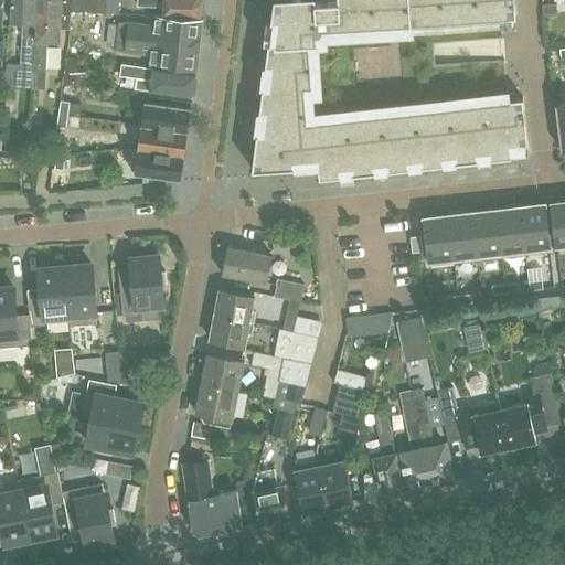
[(11,0),(11,22),(23,23),(22,50),(21,64),(21,72),(34,73),(34,71),(35,50),(36,0),(11,0)]
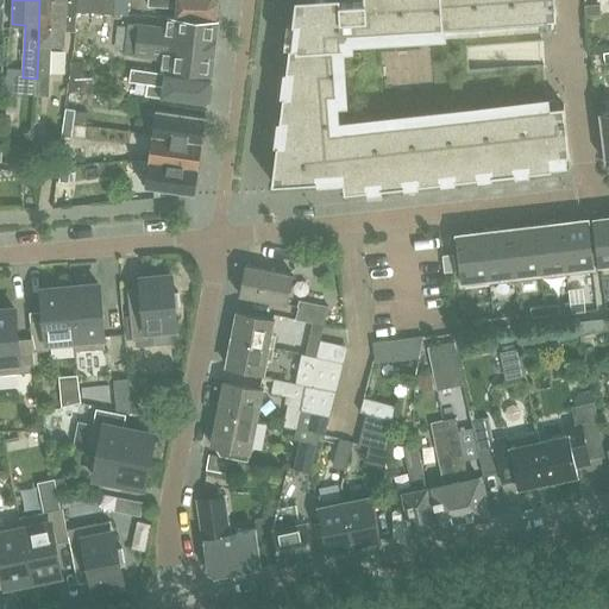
[(36,92),(36,95),(42,95),(48,96),(49,76),(51,43),(64,44),(64,31),(66,0),(39,0),(38,54),(37,76),(37,79),(36,92)]
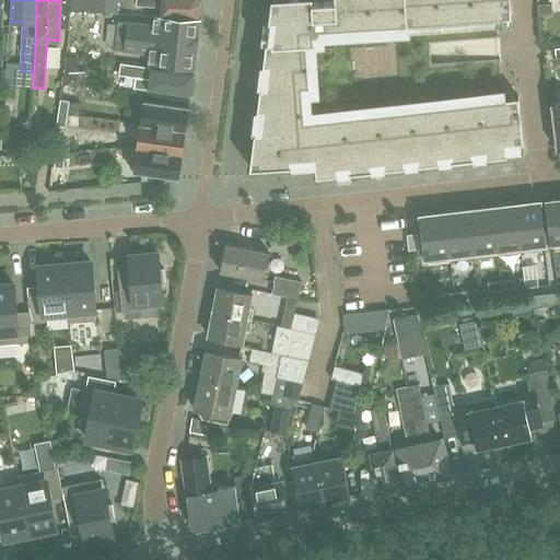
[(105,0),(70,0),(70,10),(105,12),(105,0)]
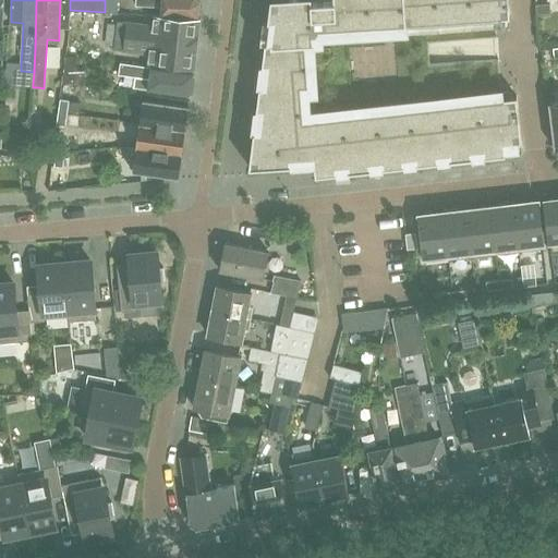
[(161,7),(160,15),(197,17),(199,1),(198,0),(135,0),(135,4),(161,7)]
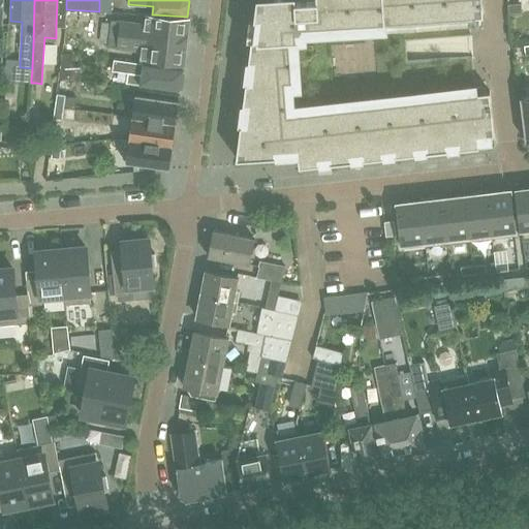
[(241,126),(237,159),(275,156),(275,150),(298,149),(299,160),(300,165),(318,163),(319,163),(318,157),(331,156),(332,162),(350,160),(350,154),(363,153),(364,159),(364,158),(382,157),(382,156),(382,151),(395,149),(396,155),(414,153),(415,153),(414,147),(427,146),(428,152),(446,150),(447,150),(446,144),(459,142),(460,148),(479,146),(477,135),(494,133),(490,91),(487,91),(486,81),(475,82),(472,56),(407,60),(406,40),(471,36),(470,27),(480,26),(479,16),(483,16),(481,0),(256,0),(254,18),(254,19),(260,19),(257,39),(251,39),(251,40),(249,60),(249,61),(255,61),(252,82),(246,82),(246,83),(243,103),(249,103),(247,124),(241,125),(241,126)]
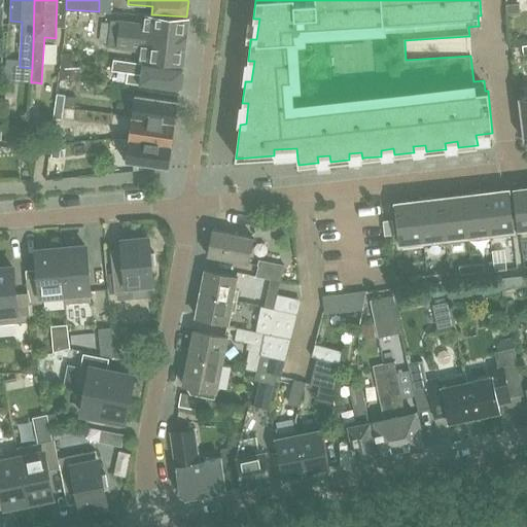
[(519,3),(505,4),(506,13),(520,12),(519,3)]
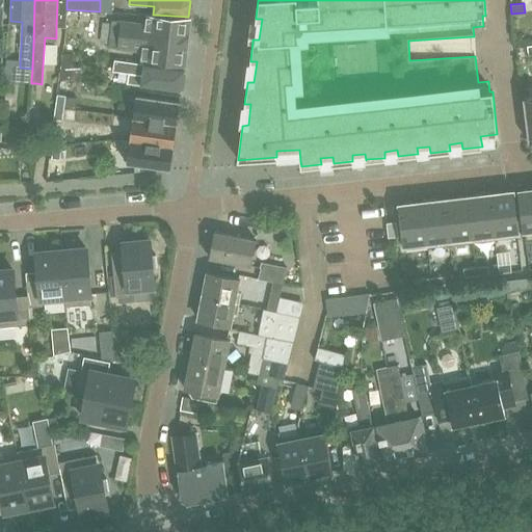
[(110,23),(109,31),(120,32),(187,41),(190,17),(188,17),(153,15),(147,15),(147,24),(121,21),(111,20),(110,23)]
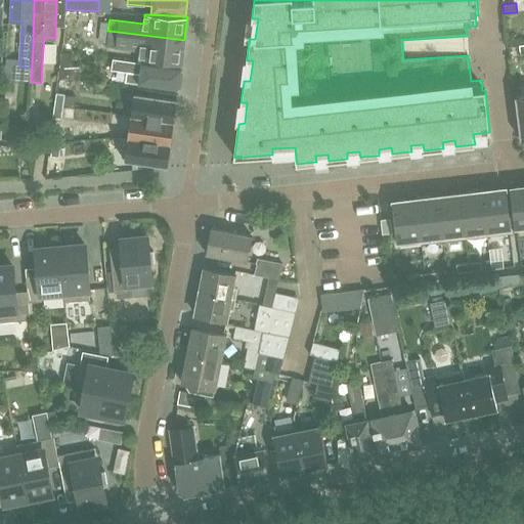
[(106,44),(106,45),(116,46),(140,49),(139,57),(178,64),(182,64),(184,40),(118,32),(107,31),(106,44)]
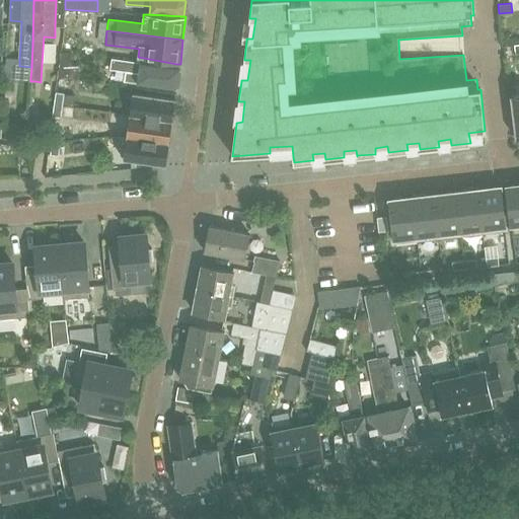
[(60,51),(58,75),(80,77),(81,66),(70,65),(72,53),(60,51)]
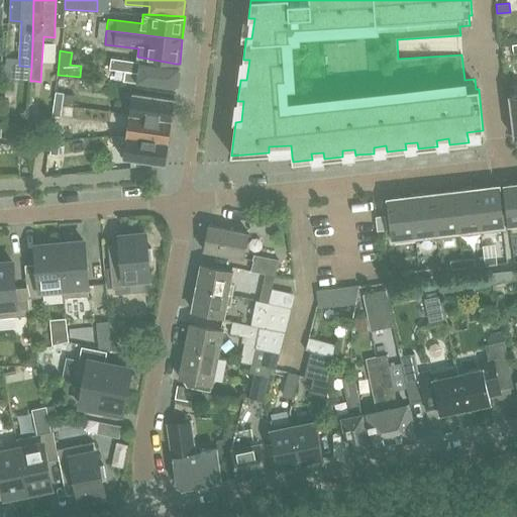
[(176,88),(177,81),(179,68),(111,58),(110,68),(125,70),(124,80),(176,88)]
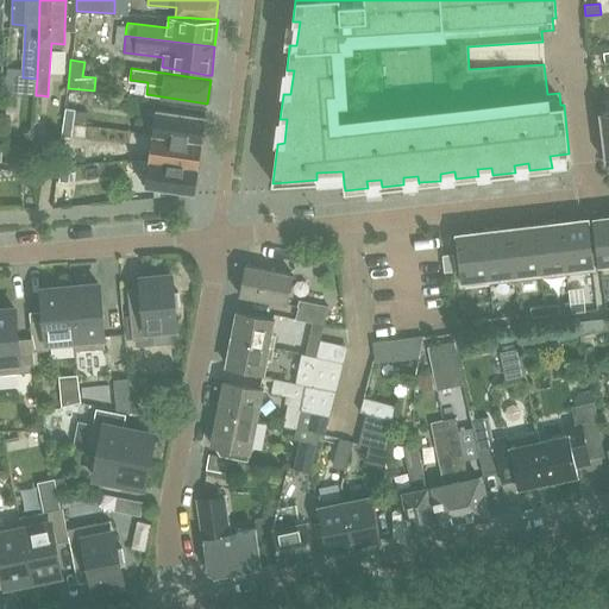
[(73,124),(75,110),(66,108),(63,123),(73,124)]
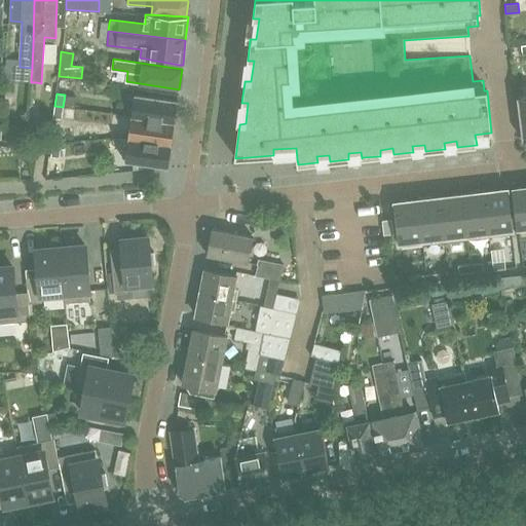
[(132,116),(175,122),(178,100),(135,94),(132,116)]
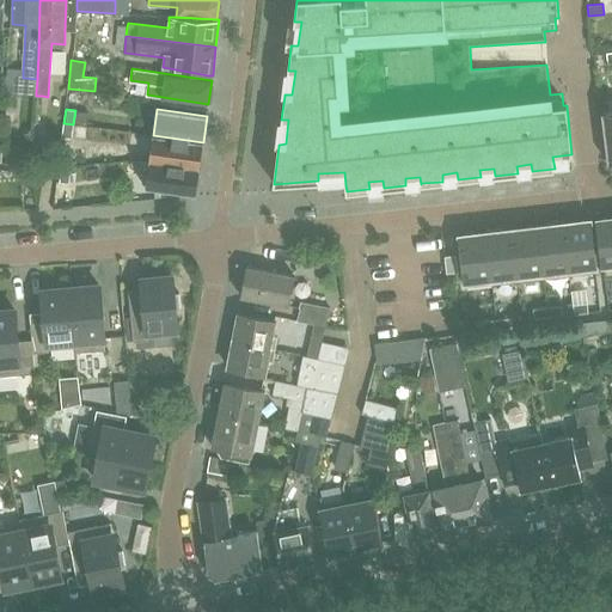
[(611,161),(611,111),(601,112),(607,163),(611,161)]
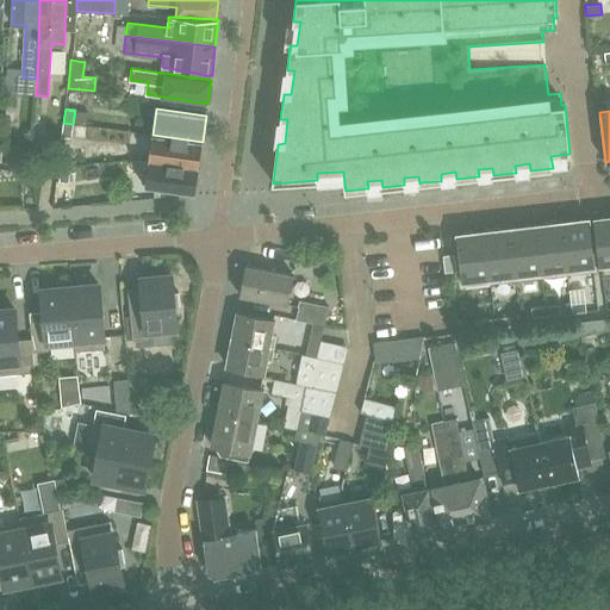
[(73,124),(63,123),(61,137),(70,138),(73,124)]
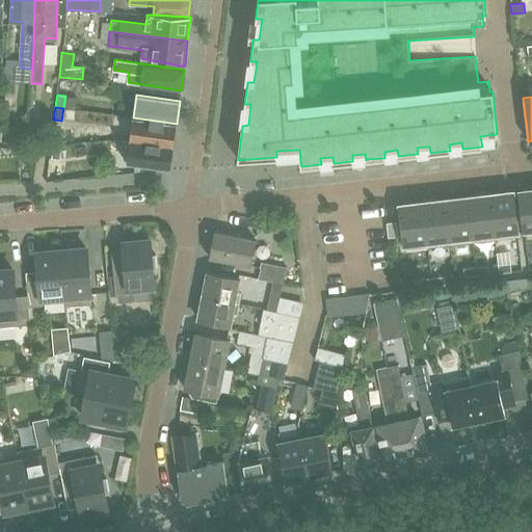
[(129,140),(173,147),(177,124),(133,117),(129,140)]
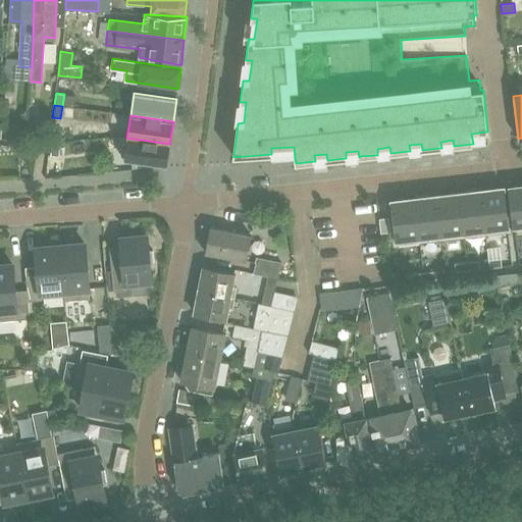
[(47,122),(27,121),(25,141),(46,142),(47,122)]
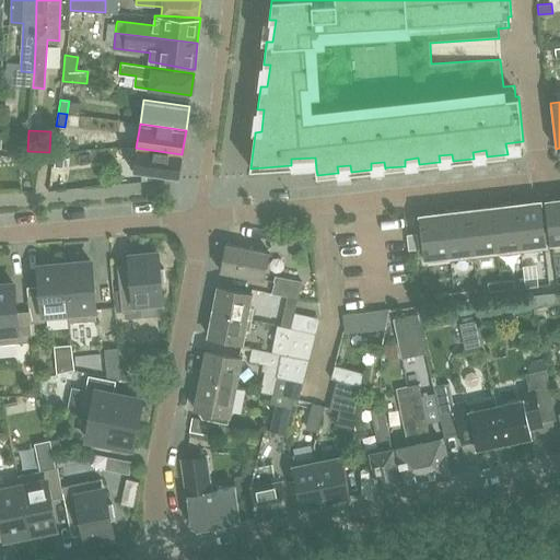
[(136,148),(132,172),(178,178),(182,154),(136,148)]
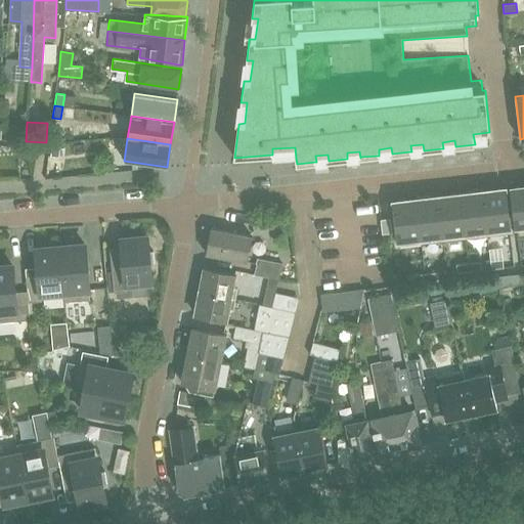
[(52,144),(50,156),(59,158),(60,145),(52,144)]
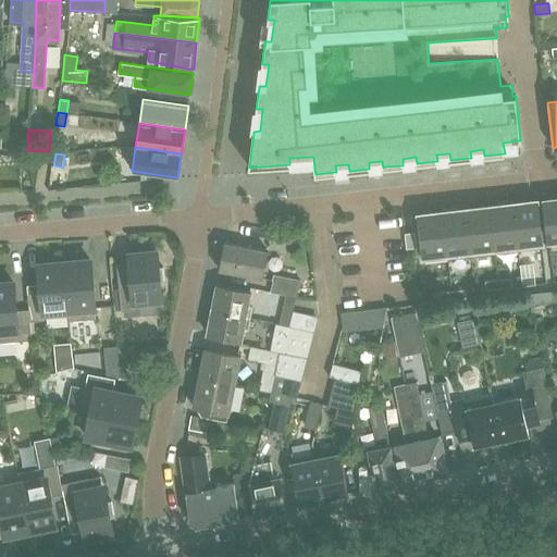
[(556,251),(556,198),(543,200),(549,252),(556,251)]
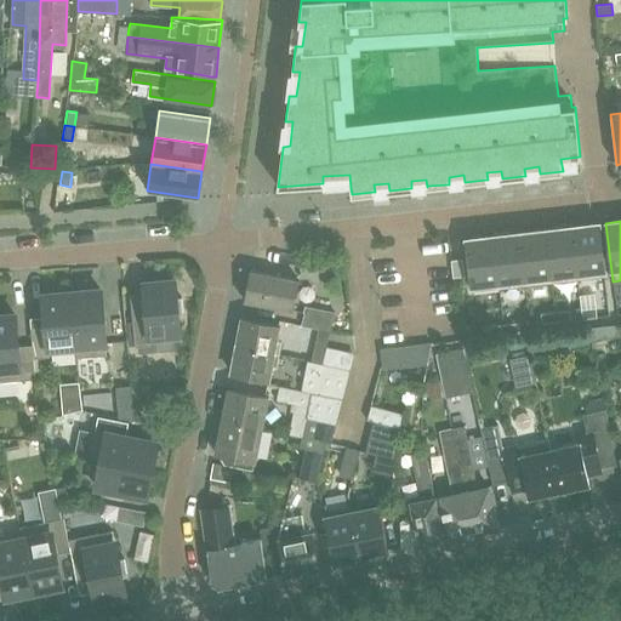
[(571,227),(577,280),(604,277),(598,223),(571,227)]
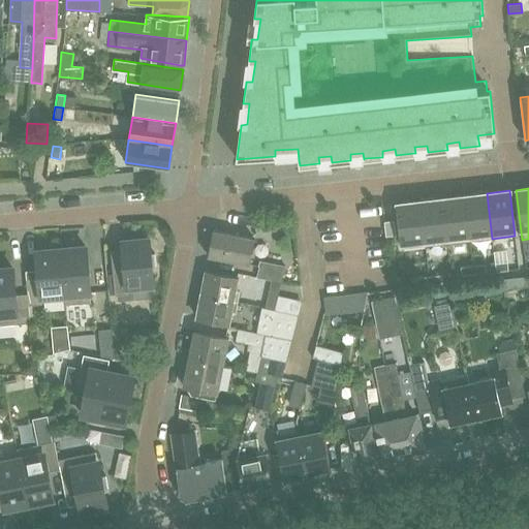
[(464,196),(469,241),(492,239),(487,193),(464,196)]
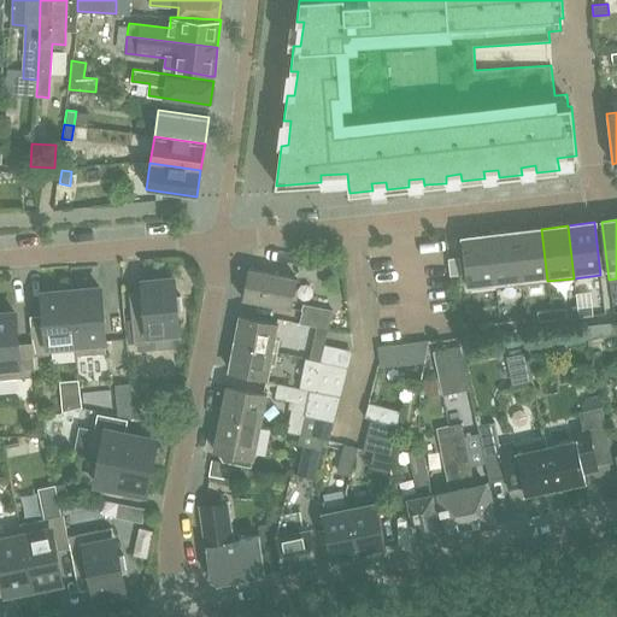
[(547,281),(541,229),(516,231),(522,285),(547,281)]
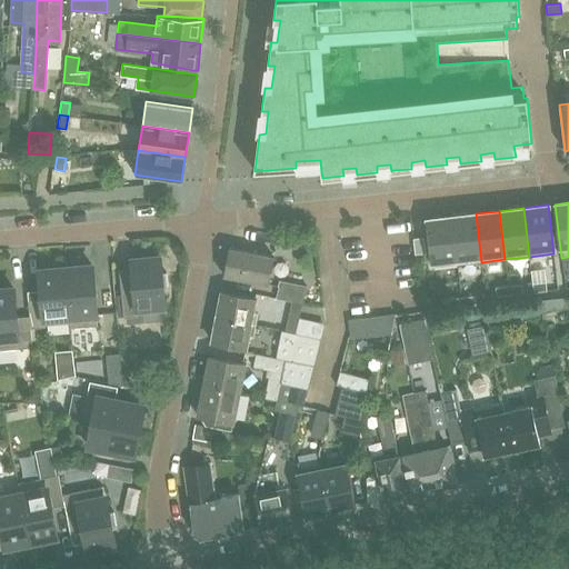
[(451,217),(458,265),(481,262),(476,213),(451,217)]
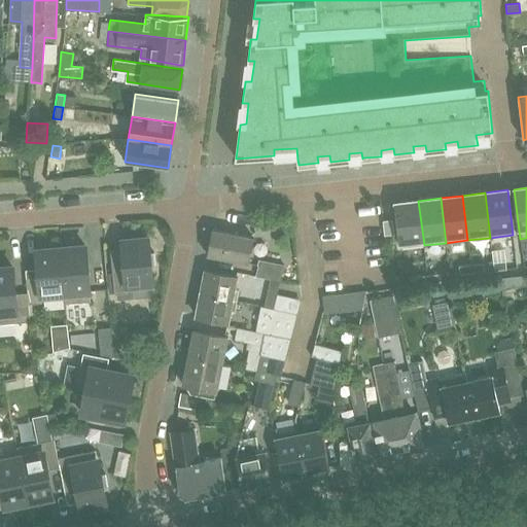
[(424,245),(418,201),(395,203),(400,248),(424,245)]
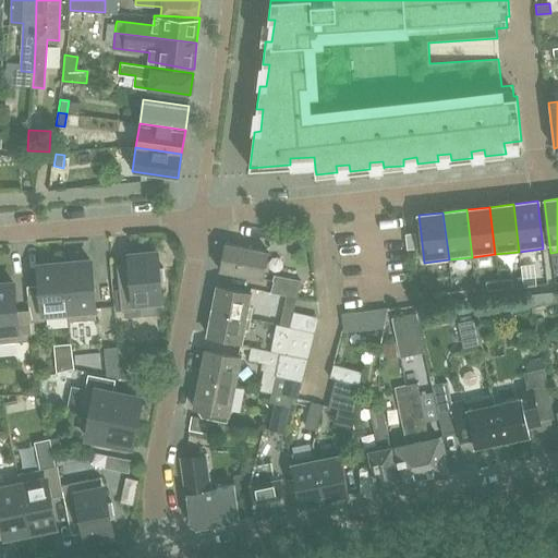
[(269,252),(225,243),(220,270),(237,274),(265,279),(269,252)]
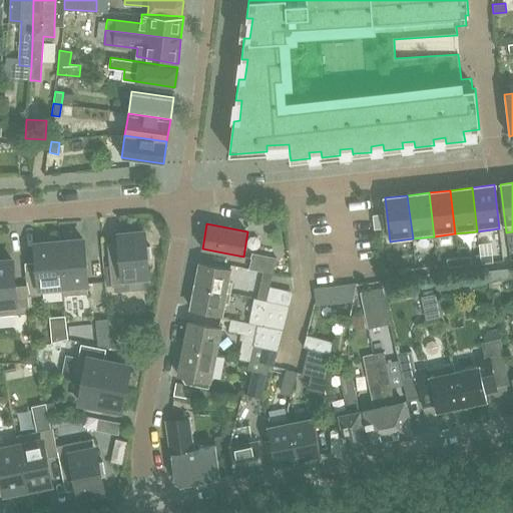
[(121,260),(109,262),(111,287),(124,286),(123,279),(143,277),(148,277),(148,275),(146,262),(151,262),(150,245),(145,245),(144,233),(144,231),(142,231),(129,233),(120,233),(119,233),(119,235),(121,260)]
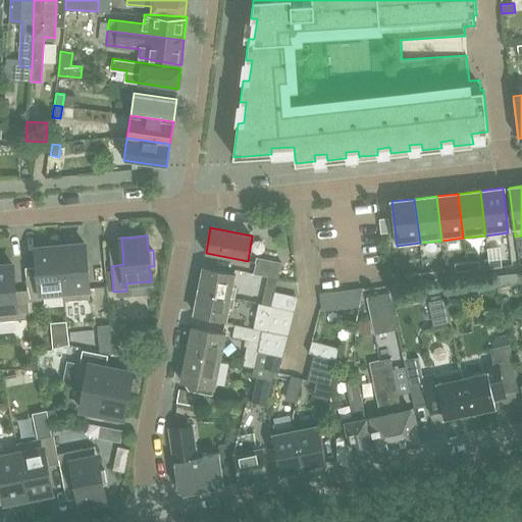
[(60,246),(65,301),(89,299),(85,246),(85,244),(83,244),(61,246),(60,246)]
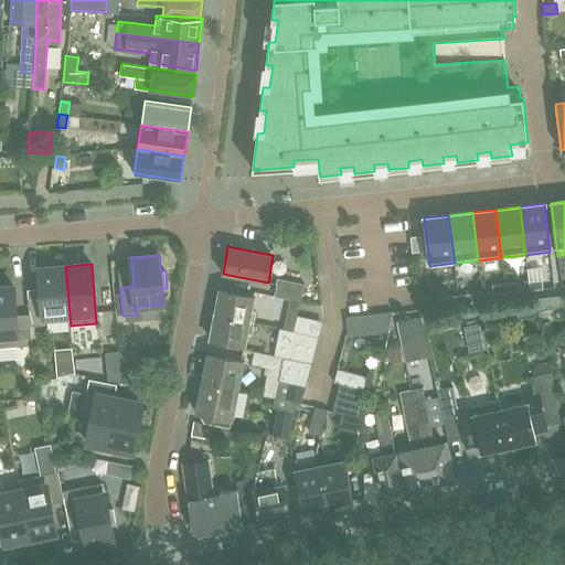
[(71,326),(65,266),(64,266),(41,268),(39,268),(39,270),(40,270),(42,297),(28,298),(30,313),(31,326),(44,324),(44,318),(68,316),(70,326),(71,326)]
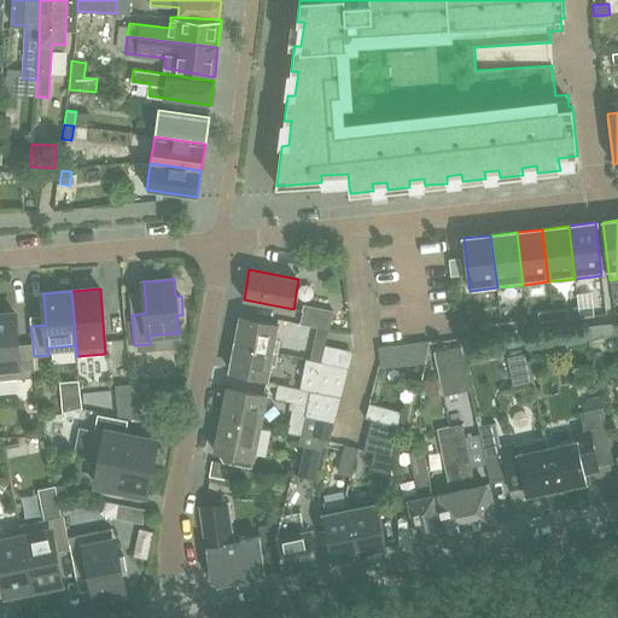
[(328,327),(332,312),(333,310),(303,304),(299,322),(318,325),(328,327)]
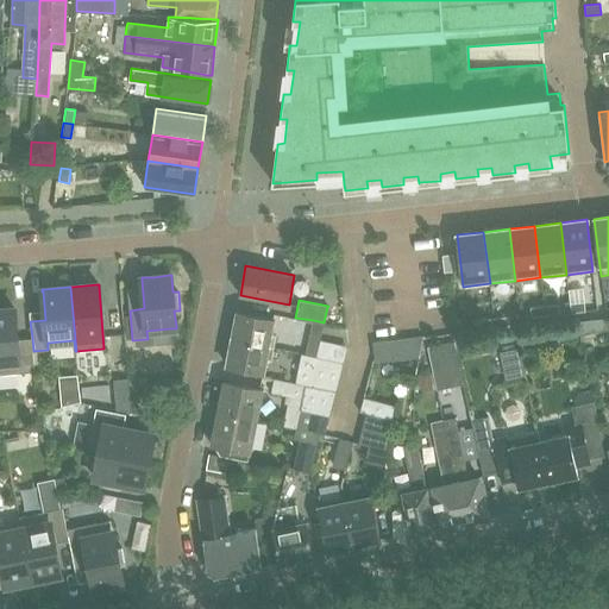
[(571,313),(585,311),(584,301),(570,303),(571,313)]
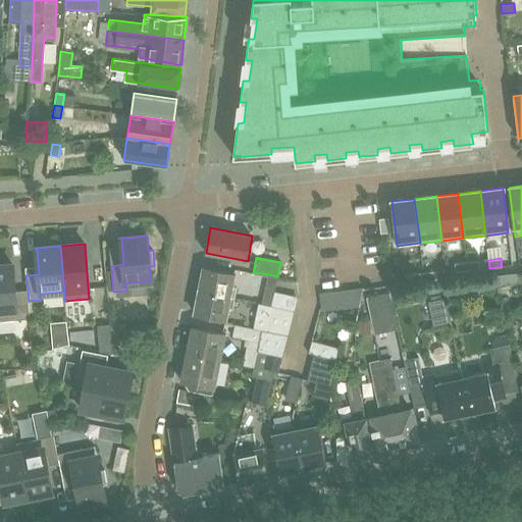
[(467,270),(479,269),(478,261),(466,262),(467,270)]
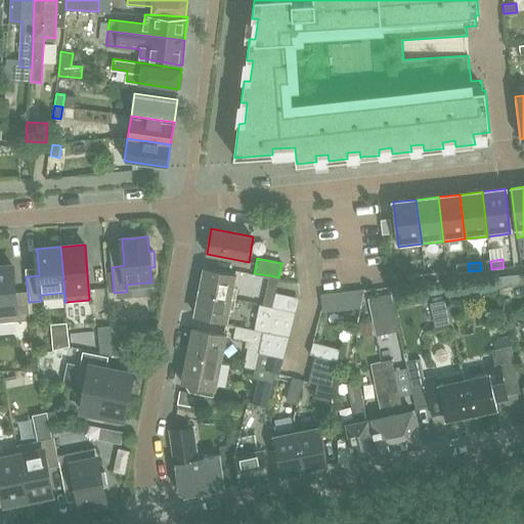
[(456,272),(469,271),(468,263),(455,264),(456,272)]
